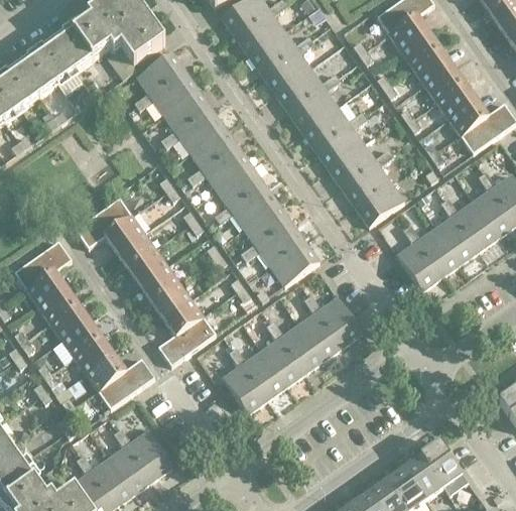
[(108,0),(0,76),(0,500),(7,510),(89,510),(71,486),(70,486),(73,490),(56,501),(51,493),(46,497),(0,430),(0,124),(57,84),(66,95),(82,83),(75,73),(110,47),(113,52),(121,47),(133,65),(164,42),(135,0),(108,0)]
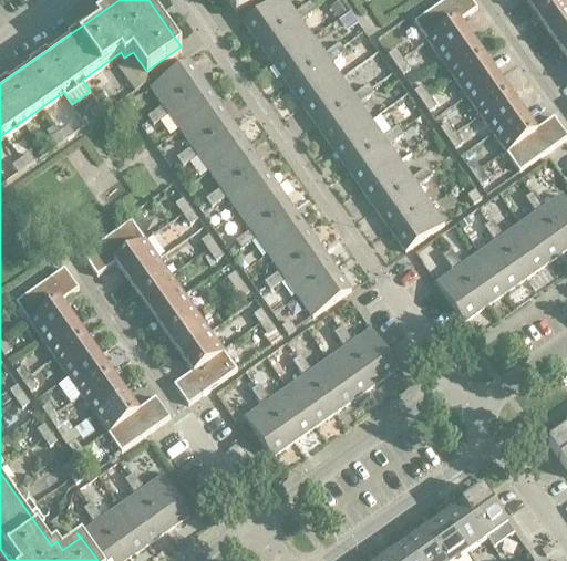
[(229,0),(236,9),(247,0),(229,0)]
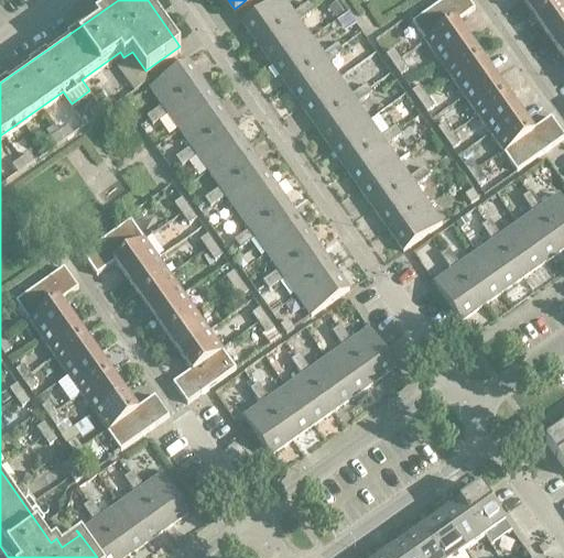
[(296,14),(293,10),(286,0),(269,0),(242,20),(258,41),(296,14)]
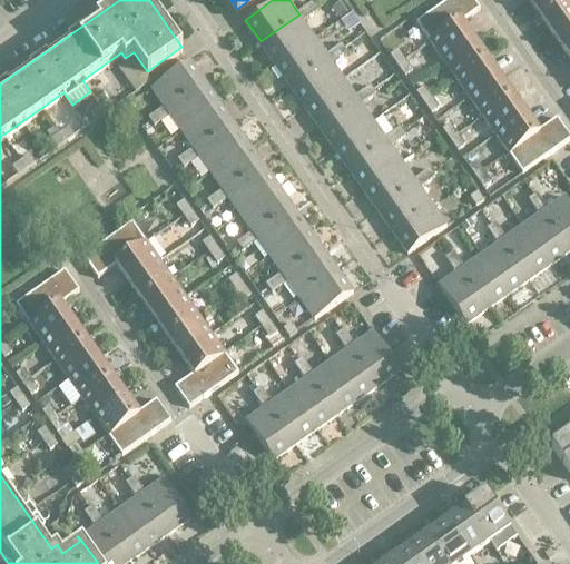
[(311,0),(304,5),(310,12),(317,7),(313,0),(311,0)]
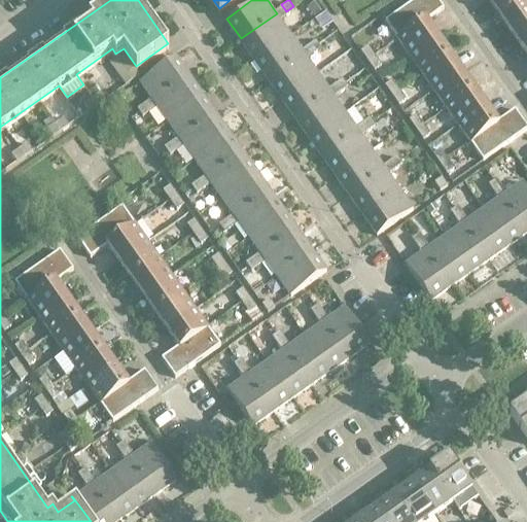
[(314,0),(308,4),(314,12),(321,7),(316,0),(314,0)]
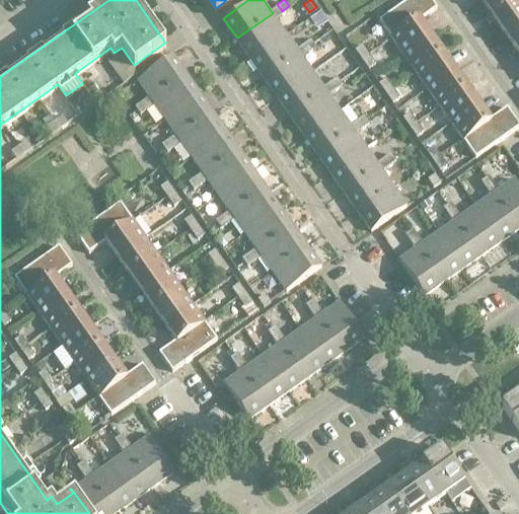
[(437,5),(433,0),(402,0),(378,17),(391,35),(419,15),(420,16),(437,5)]
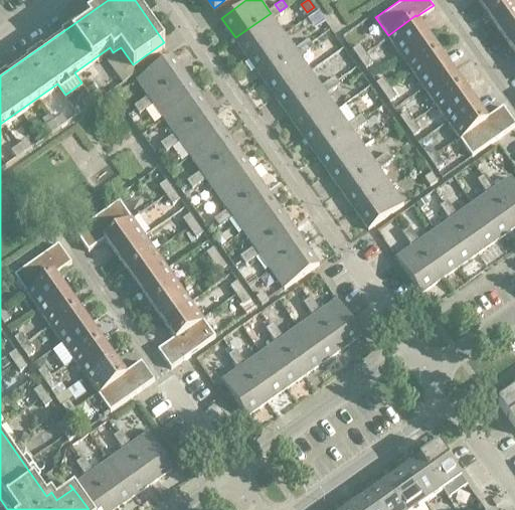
[(480,0),(490,14),(508,0),(480,0)]
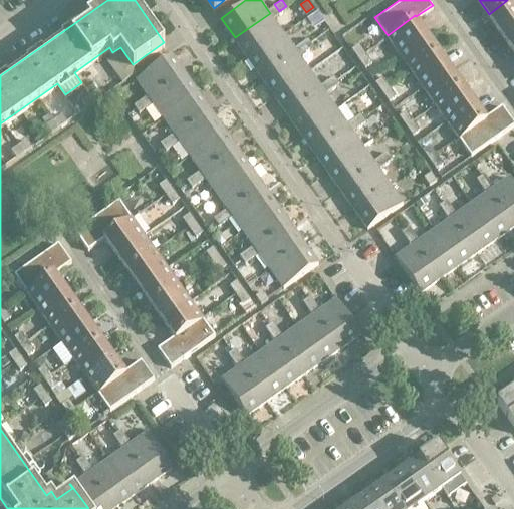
[(513,20),(513,0),(507,0),(489,14),(500,30),(513,20)]
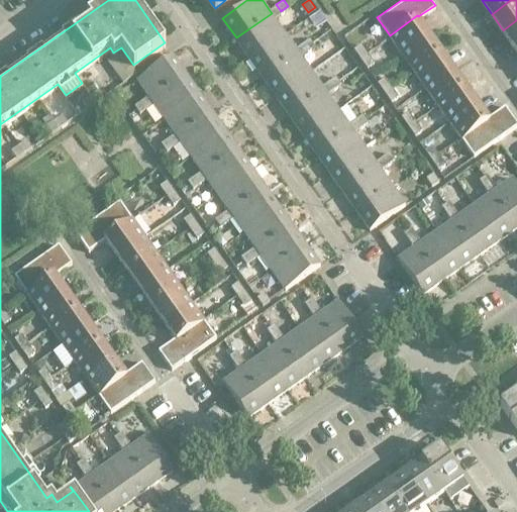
[(281,11),(276,4),(269,9),(272,13),(236,37),(249,57),(285,31),(274,16),(281,11)]
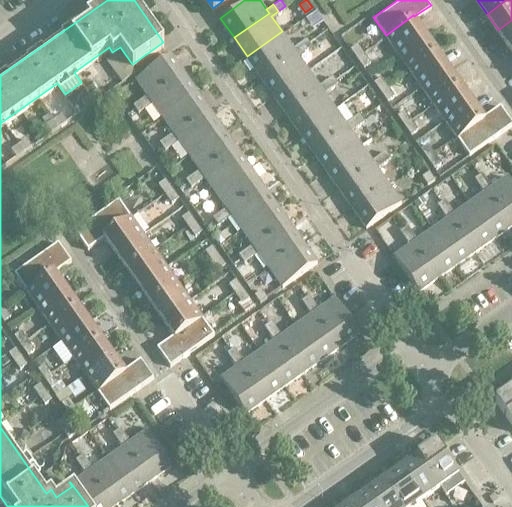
[(413,15),(386,35),(398,51),(425,32),(414,16),(413,15)]
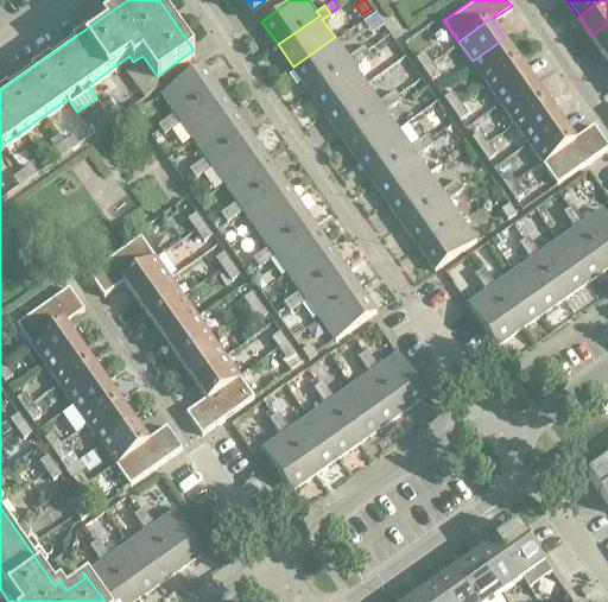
[(607,54),(607,24),(591,36),(606,56),(607,54)]
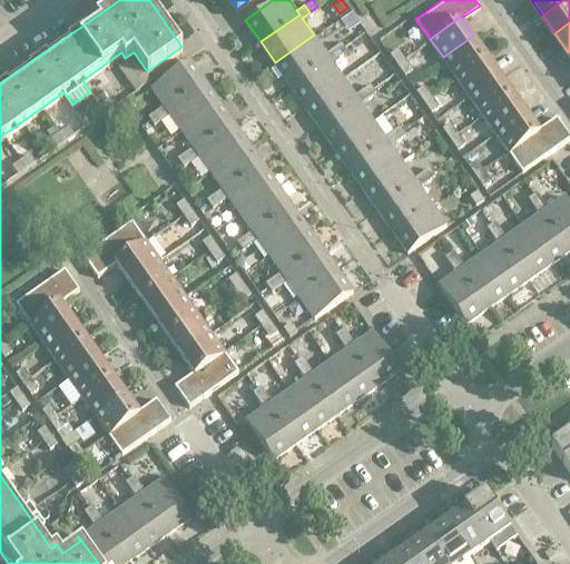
[(325,51),(314,35),(275,62),(290,83),(328,56),(325,51)]
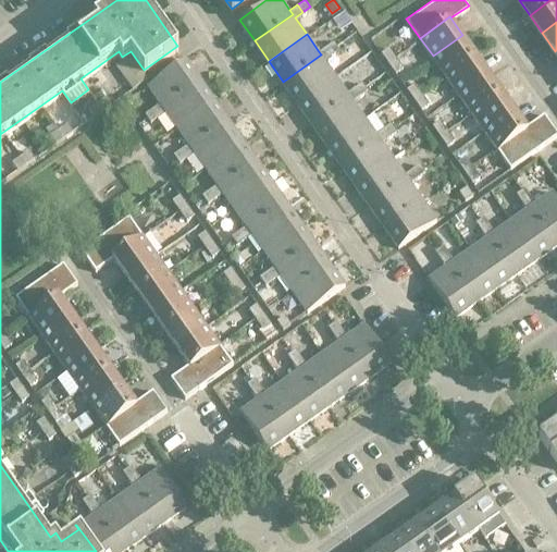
[(475,53),(462,35),(433,56),(445,74),(475,53)]
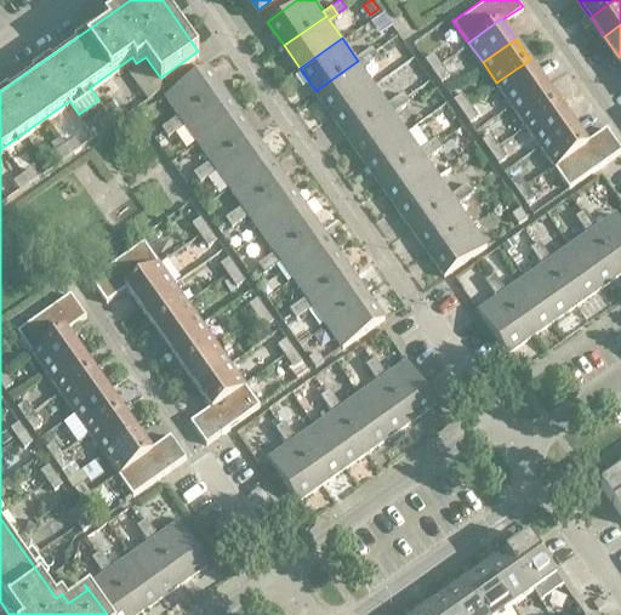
[(371,44),(363,50),(369,60),(377,53),(371,44)]
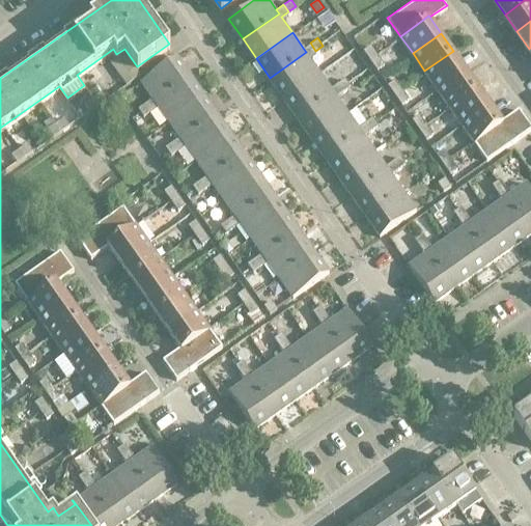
[(315,51),(310,43),(303,48),(306,52),(270,78),(283,97),(319,72),(308,56),(315,51)]
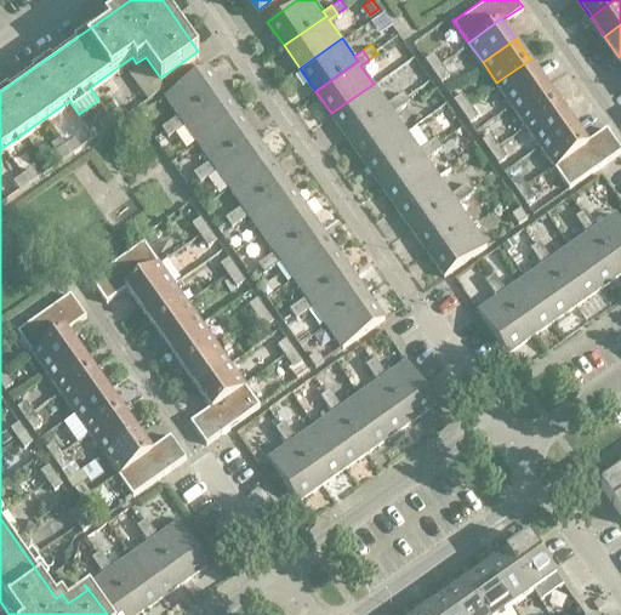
[(433,50),(425,56),(432,68),(442,61),(433,50)]
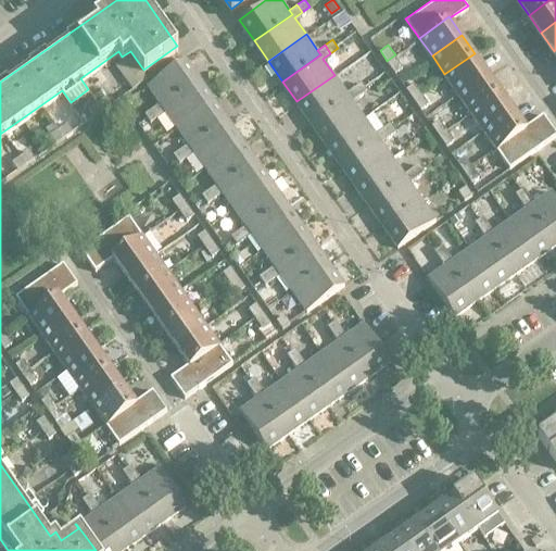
[(488,72),(475,53),(444,74),(457,92),(488,72)]
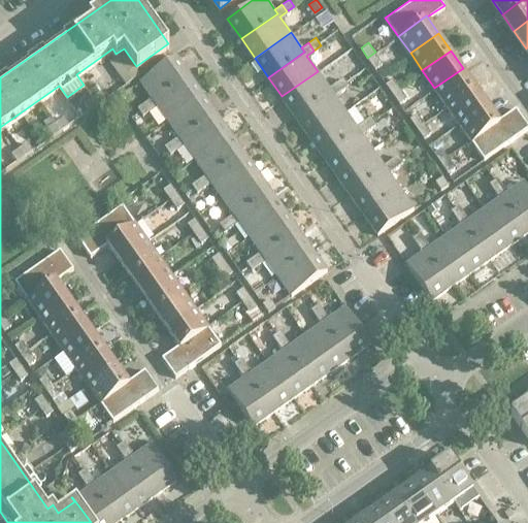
[(382,62),(375,52),(367,58),(374,67),(382,62)]
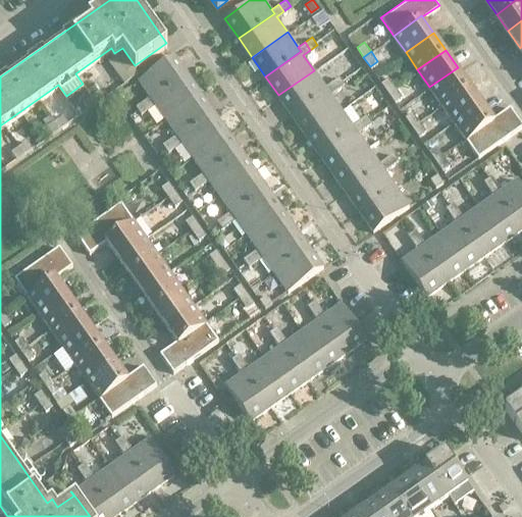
[(188,73),(174,53),(139,79),(150,95),(152,98),(188,73)]
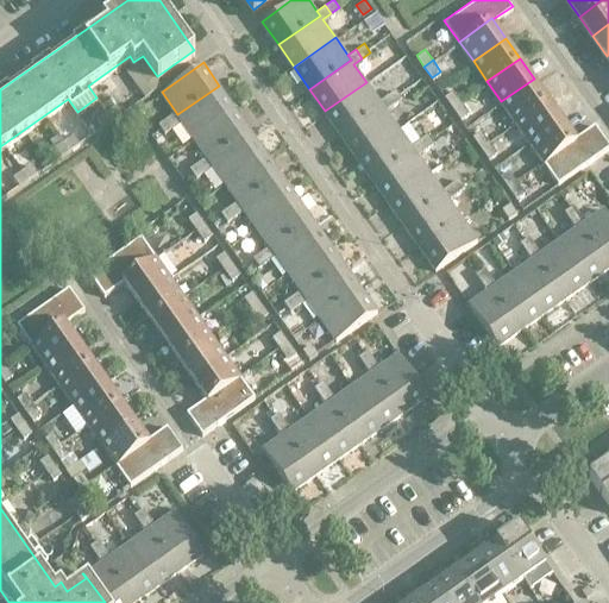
[(547,98),(534,79),(501,101),(515,121),(547,98)]
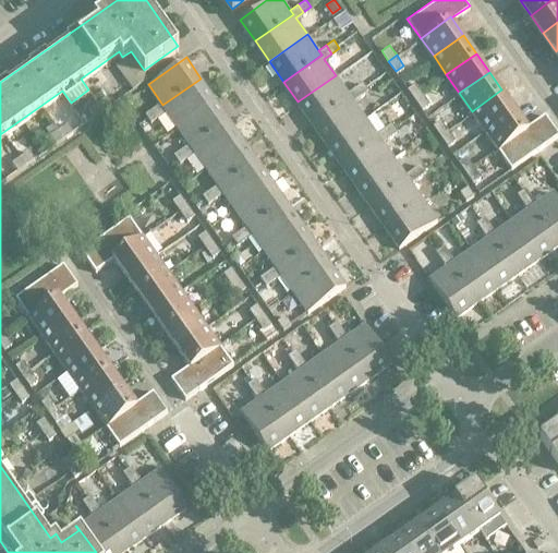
[(350,95),(347,91),(336,75),(298,101),(312,122),(350,95)]
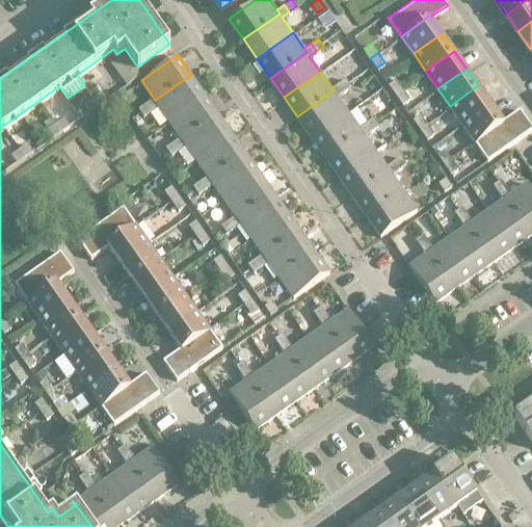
[(206,95),(191,75),(155,100),(153,97),(145,102),(151,109),(158,104),(169,120),(206,95)]
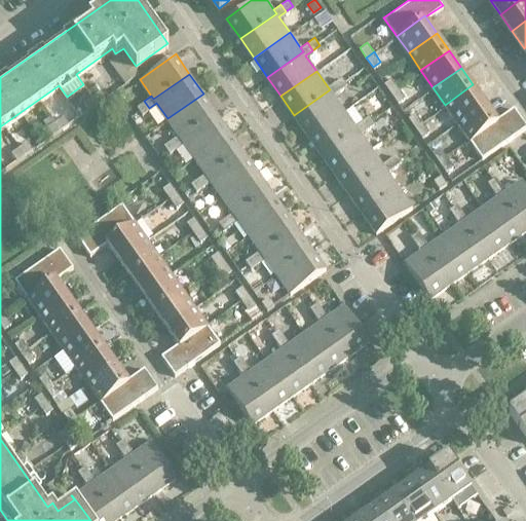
[(341,76),(334,81),(340,88),(347,83),(341,76)]
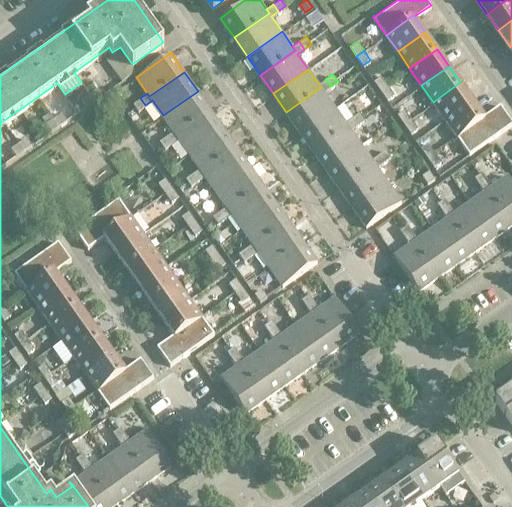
[(381,75),(373,80),(380,89),(387,84),(381,75)]
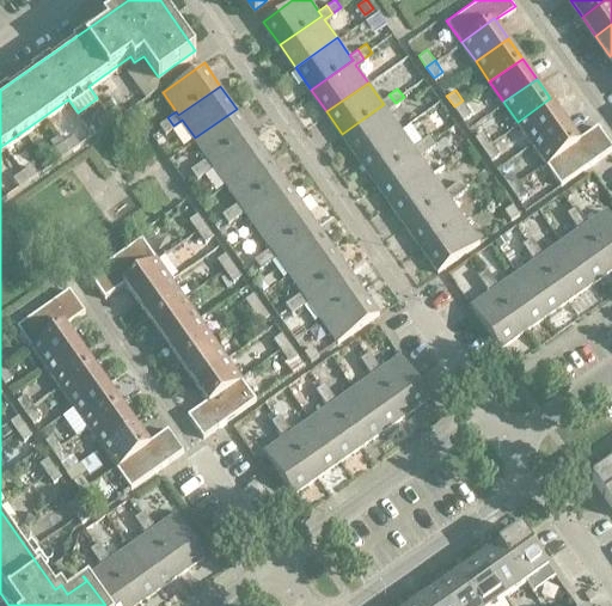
[(396,103),(389,95),(380,99),(384,104),(342,134),(357,157),(399,127),(387,109),(396,103)]
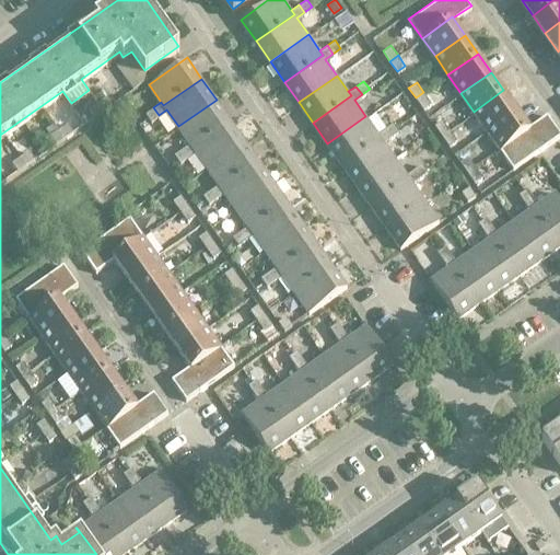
[(516,108),(503,90),(474,112),(487,129),(516,108)]
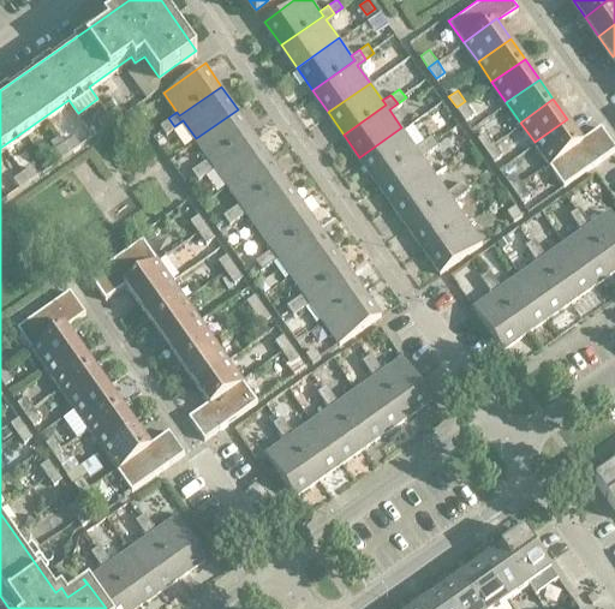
[(473,112),(465,101),(457,107),(465,118),(473,112)]
